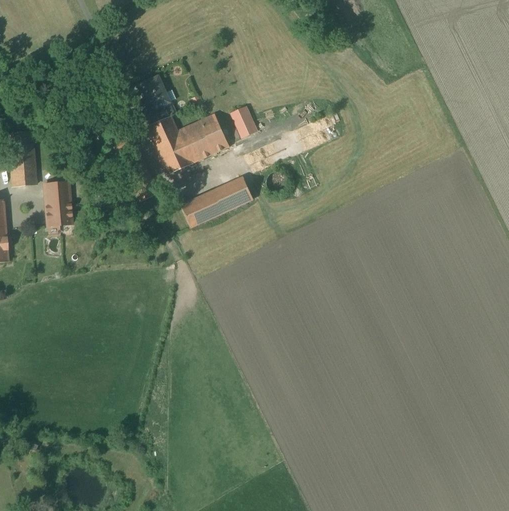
[(160,77),(140,86),(152,113),(172,104),(160,77)]
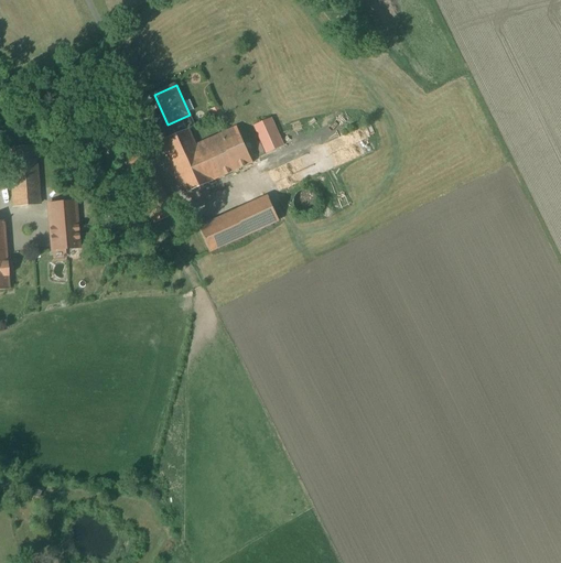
[(220,107),(214,110),(218,120),(225,117),(220,107)]
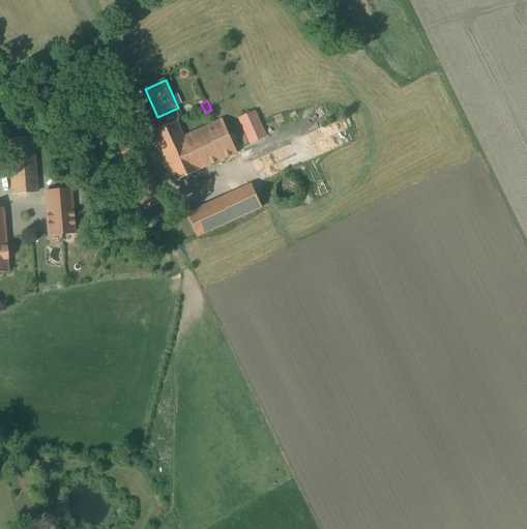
[(259,111),(242,118),(254,143),(269,135),(259,111)]
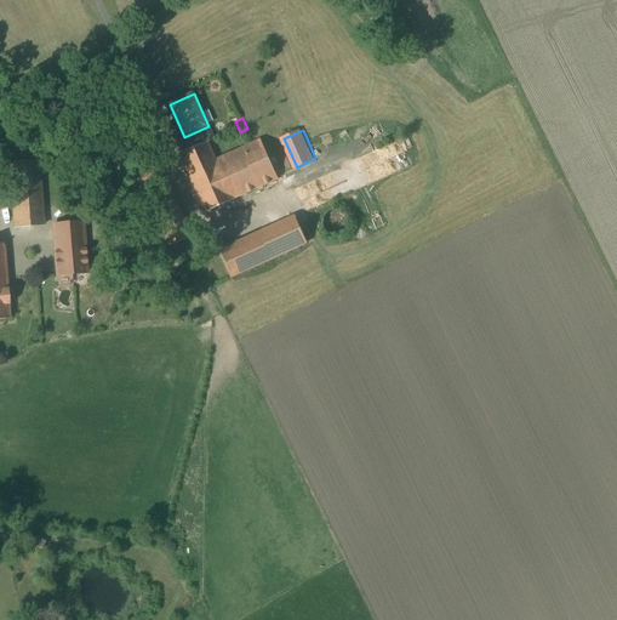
[(204,144),(181,157),(205,211),(278,180),(261,141),(218,160),(210,142),(204,144)]
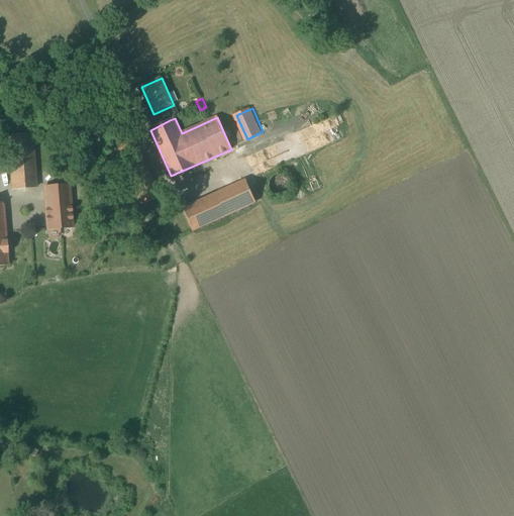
[(39,134),(10,136),(13,190),(42,188),(39,134)]
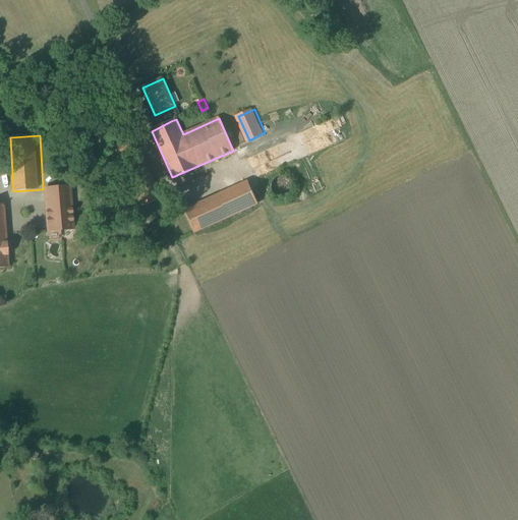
[(135,153),(132,147),(119,152),(122,159),(135,153)]
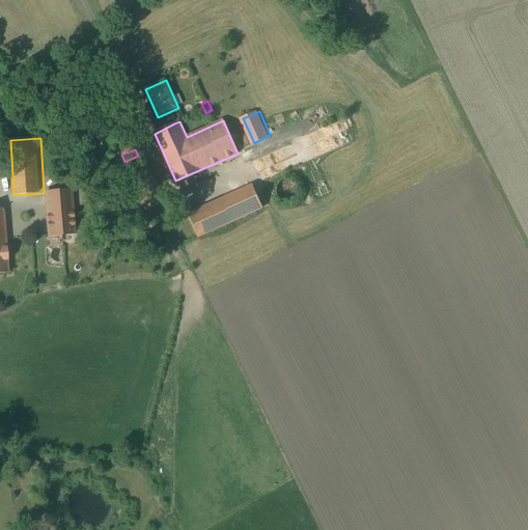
[(297,180),(294,178),(289,178),(284,180),(281,184),(280,187),(279,191),(280,195),(282,198),(287,200),(290,201),(296,200),(299,198),(301,194),(302,191),(302,187),(300,184),(297,180)]
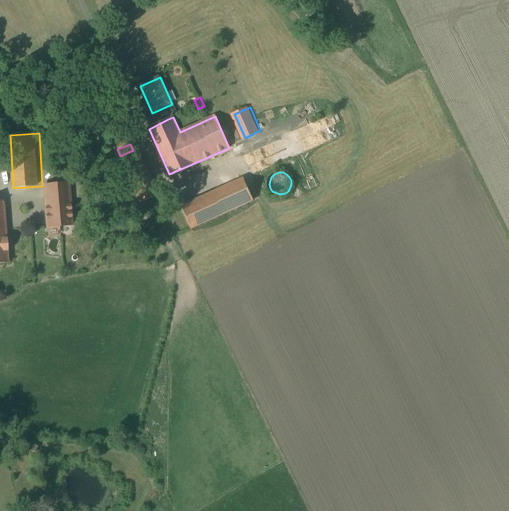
[(256,199),(246,178),(183,206),(193,227),(256,199)]
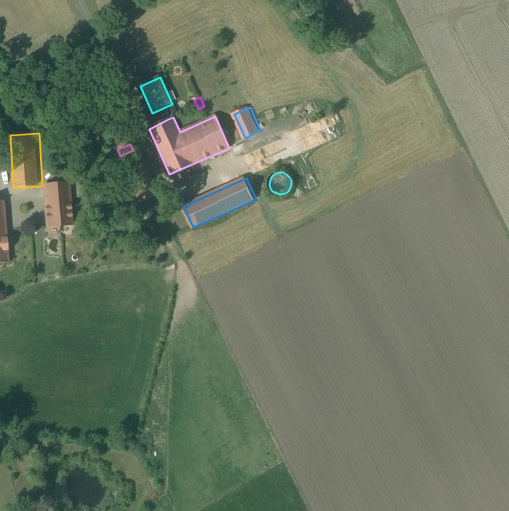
[(71,183),(45,185),(49,225),(75,223),(71,183)]
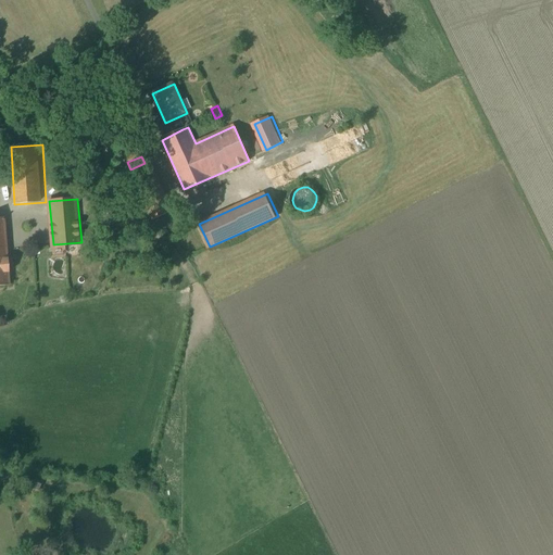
[(0,286),(10,285),(4,217),(0,217),(0,286)]
